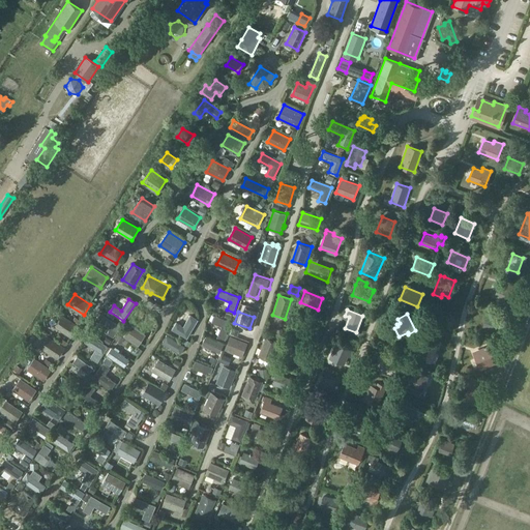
[(105,315),(100,322),(110,327),(107,332),(113,336),(116,332),(120,325),(105,315)]
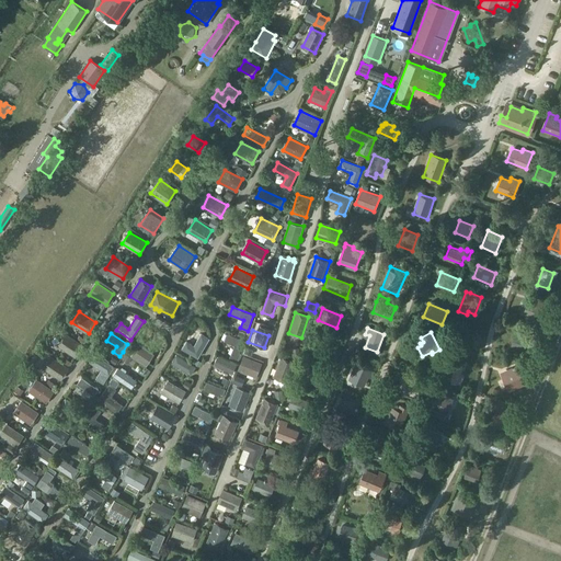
[(194,346),(186,342),(183,348),(198,357),(209,338),(202,333),(194,346)]
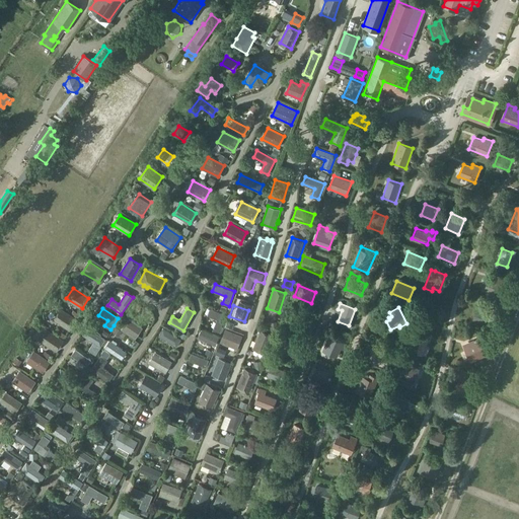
[(210,308),(207,315),(217,319),(212,330),(220,334),(225,322),(228,315),(210,308)]
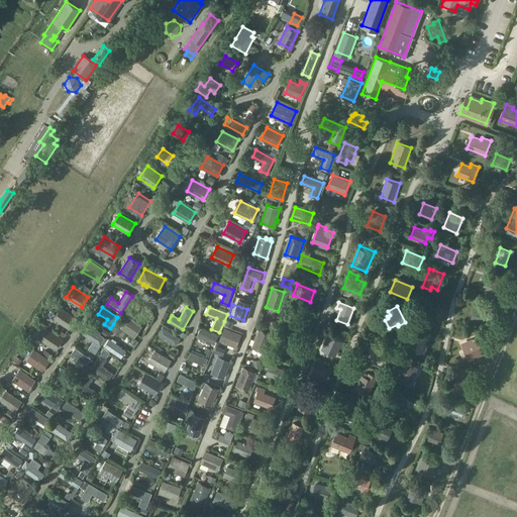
[(61,308),(54,318),(70,328),(76,318),(61,308)]
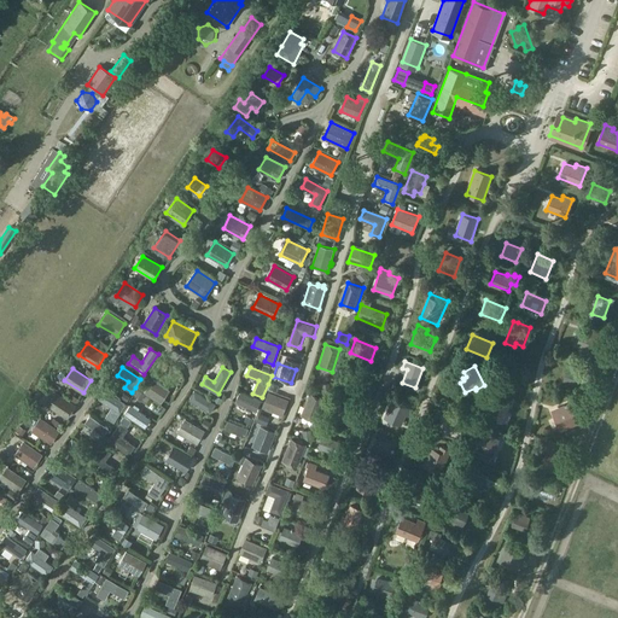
[(589,377),(590,372),(583,369),(582,374),(569,369),(564,382),(582,388),(587,375),(589,377)]
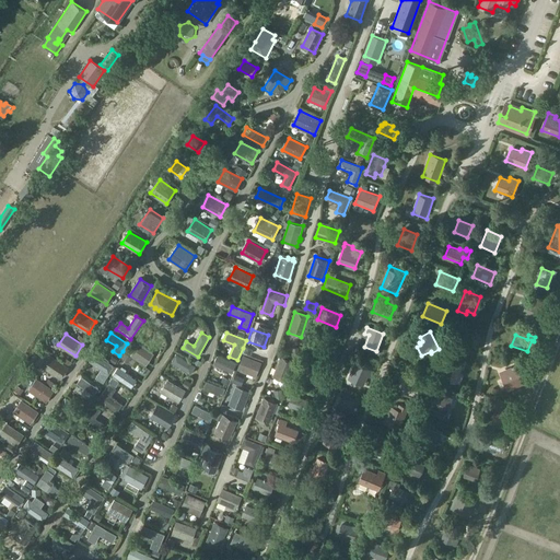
[(330,341),(314,336),(311,347),(327,352),(330,341)]
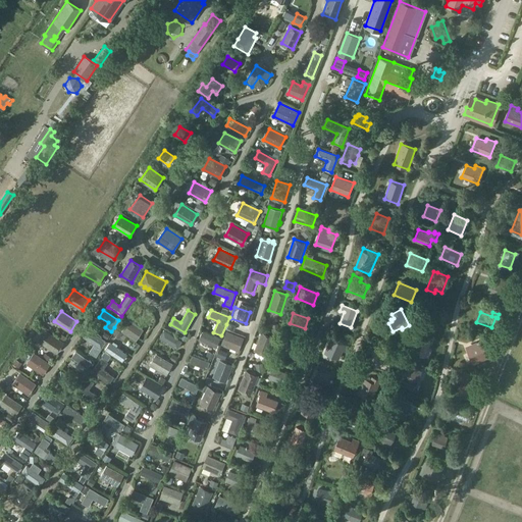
[(133,317),(128,315),(119,328),(136,340),(143,329),(129,320),(133,317)]
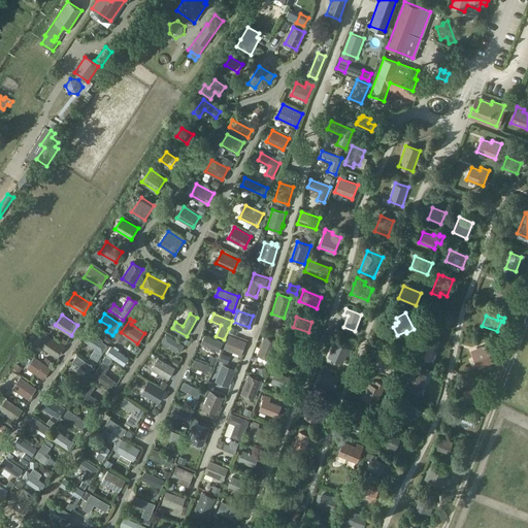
[(90,333),(86,340),(102,352),(107,345),(90,333)]
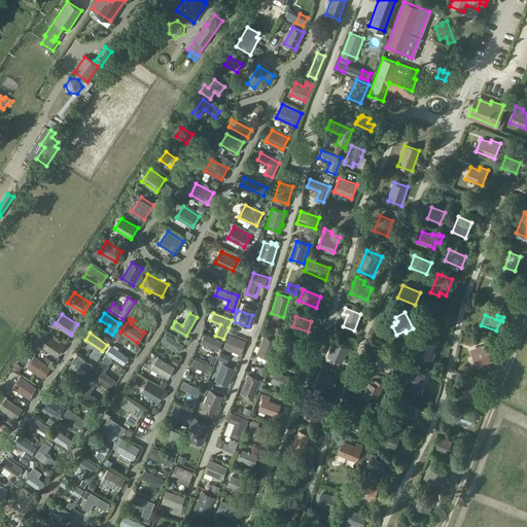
[(166,334),(162,341),(179,351),(183,345),(166,334)]
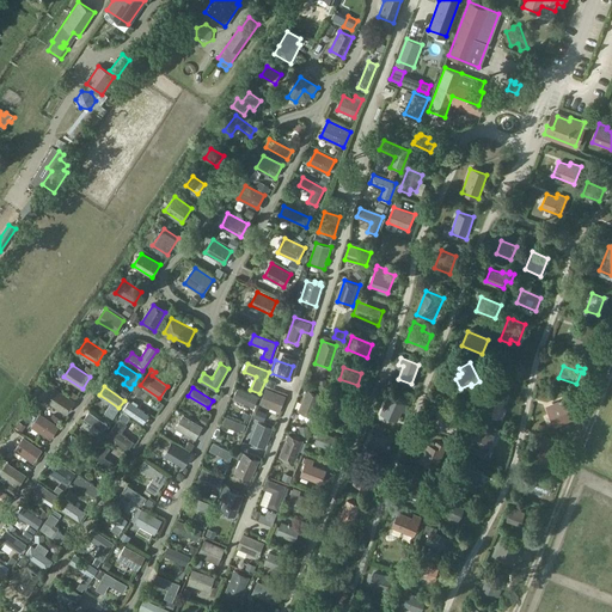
[(55,389),(47,402),(66,414),(74,401),(55,389)]
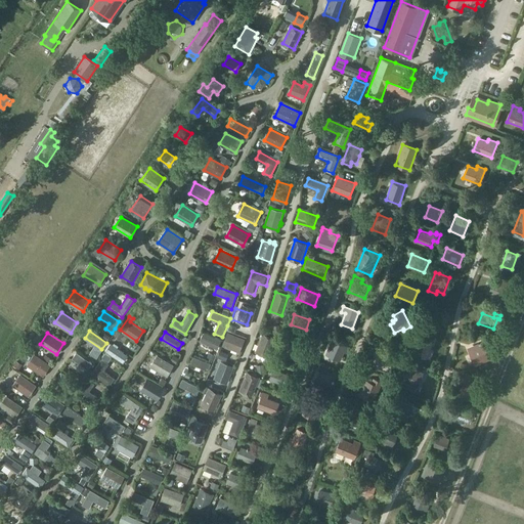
[(245,340),(228,333),(222,347),(239,353),(245,340)]
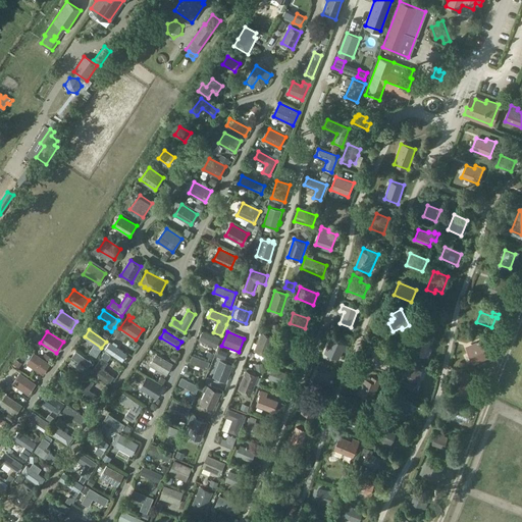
[(263,331),(255,350),(267,355),(274,336),(263,331)]
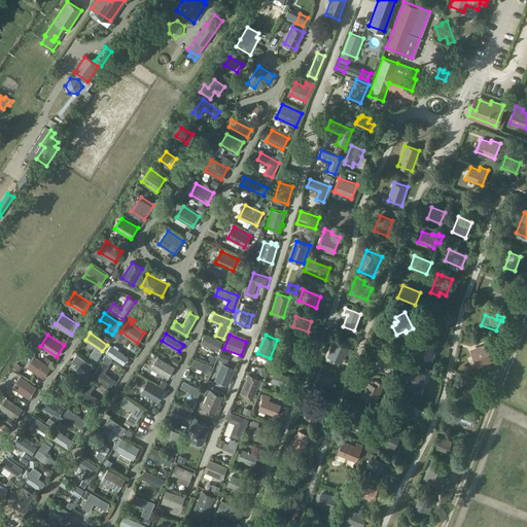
[(205,336),(202,343),(218,350),(222,343),(205,336)]
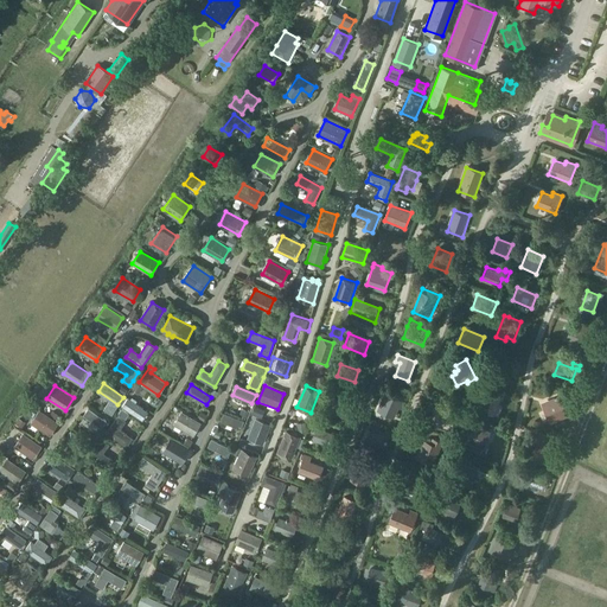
[(325,390),(319,407),(338,413),(343,400),(332,396),(333,393),(325,390)]
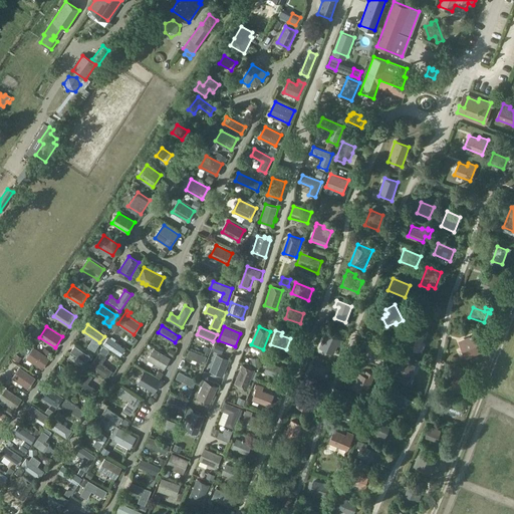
[(326,331),(320,347),(333,352),(336,344),(340,346),(343,339),(326,331)]
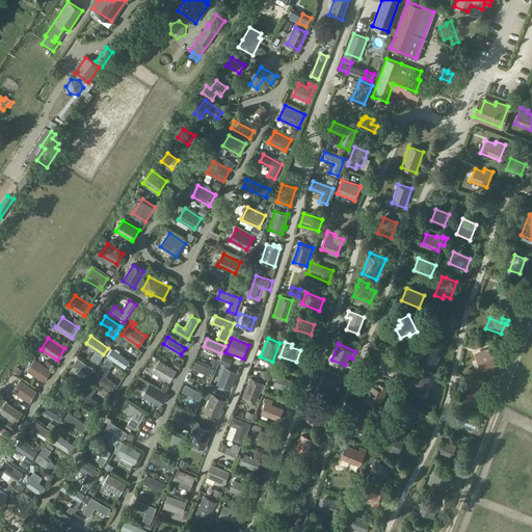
[(429,344),(422,360),(433,365),(441,348),(429,344)]
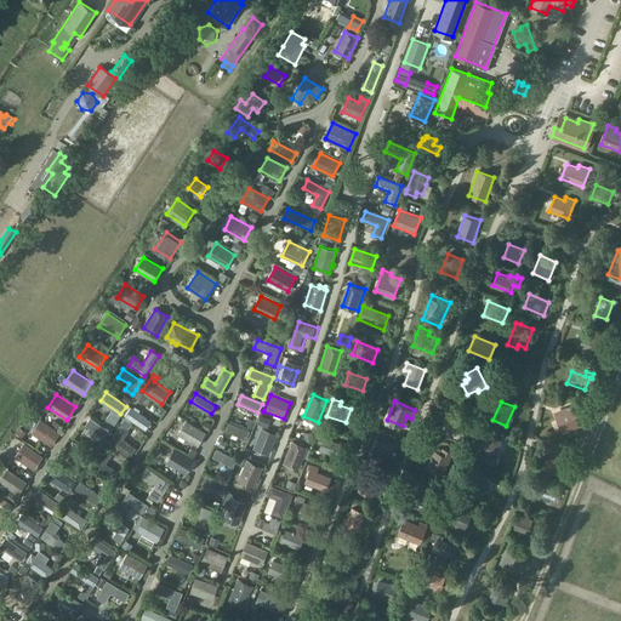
[(585,426),(575,404),(556,412),(564,434),(585,426)]
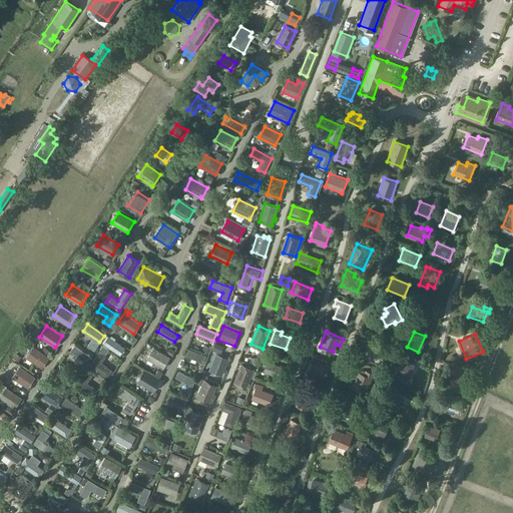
[(108,337),(103,343),(120,355),(124,348),(108,337)]
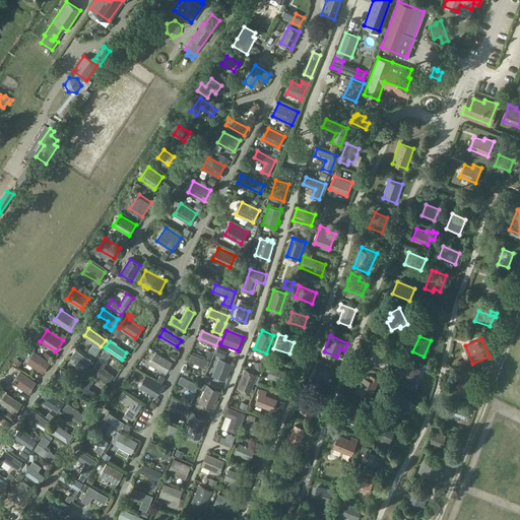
[(387,361),(391,352),(375,345),(369,361),(385,367),(387,361)]
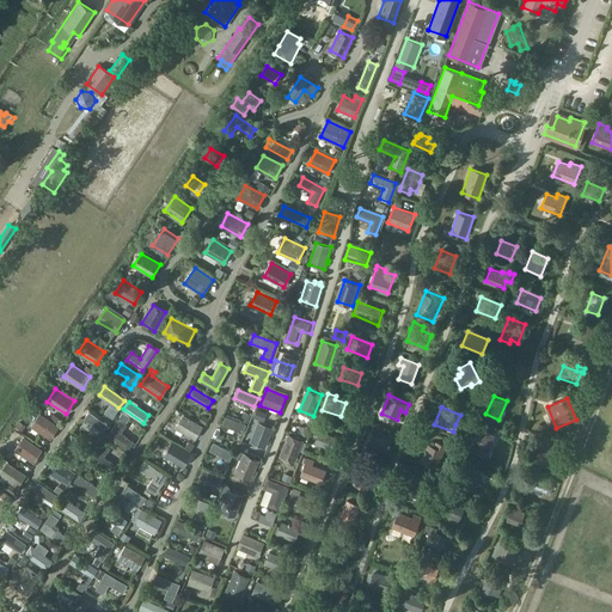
[(267,412),(258,409),(255,417),(263,421),(267,412)]
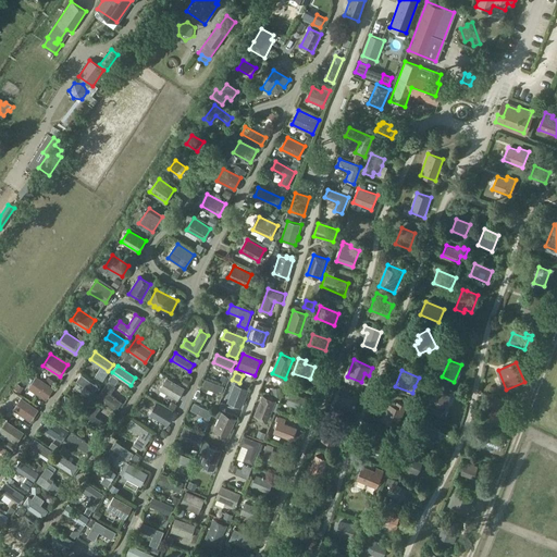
[(82,374),(76,381),(94,393),(98,386),(82,374)]
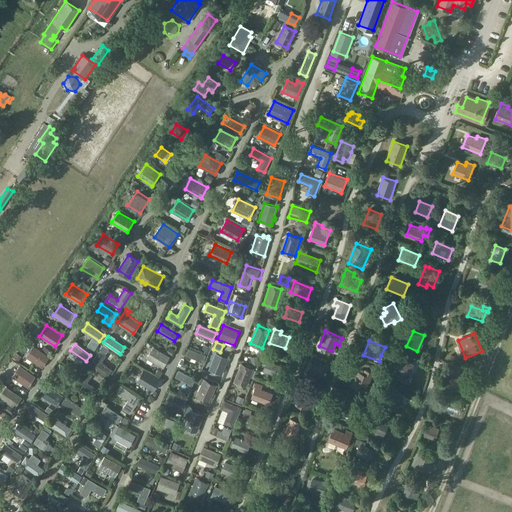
[(103,344),(100,349),(106,353),(109,348),(103,344)]
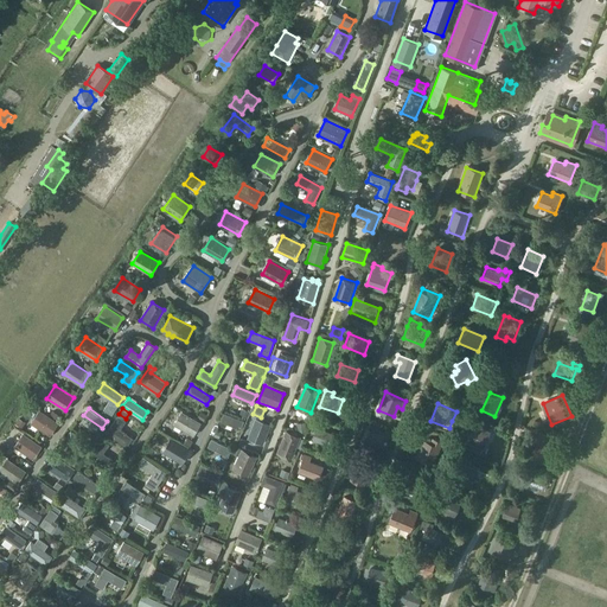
[(241,415),(248,419),(250,411),(243,408),(241,415)]
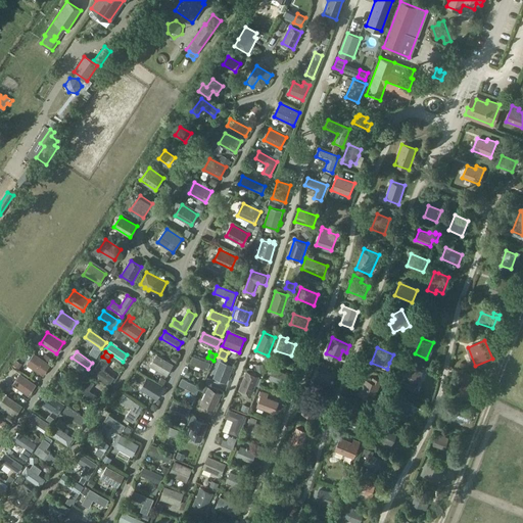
[(35,354),(28,365),(43,375),(50,365),(35,354)]
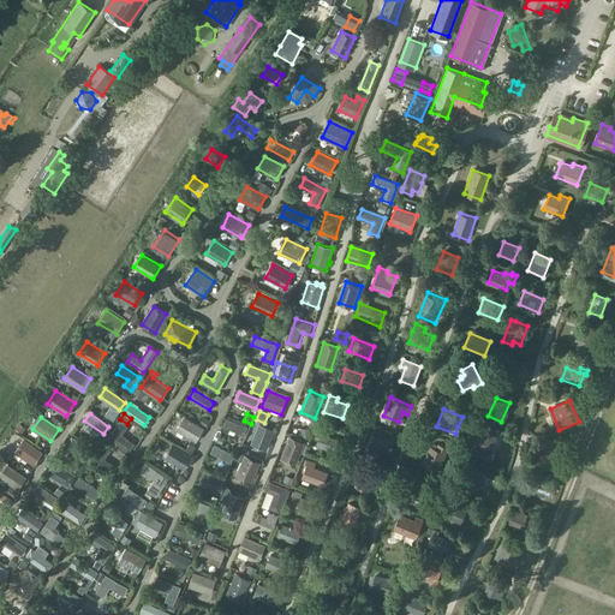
[(185,417),(178,430),(196,441),(203,428),(185,417)]
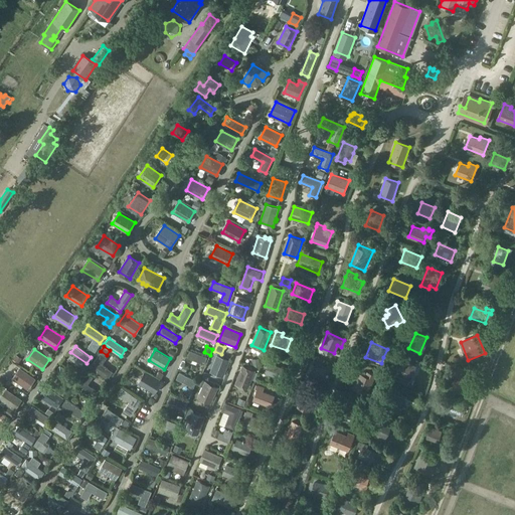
[(189,350),(187,357),(204,364),(207,357),(189,350)]
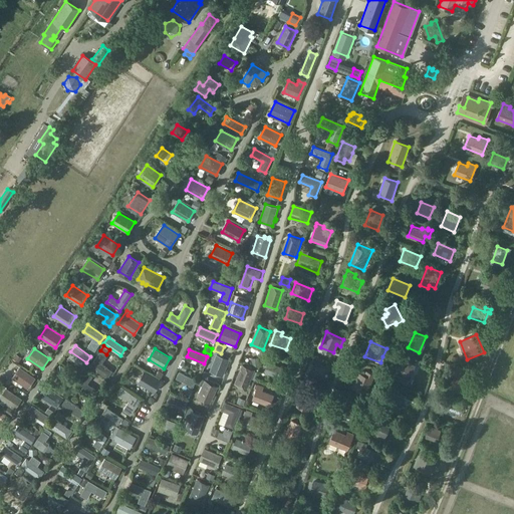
[(95,359),(90,365),(107,377),(111,371),(101,363),(106,355),(100,351),(95,359)]
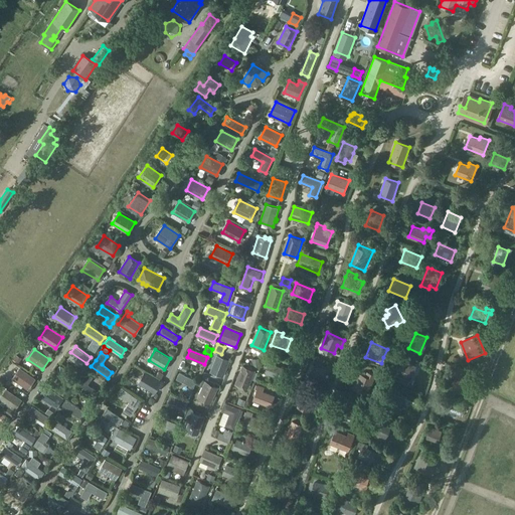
[(216,356),(210,372),(222,377),(229,361),(216,356)]
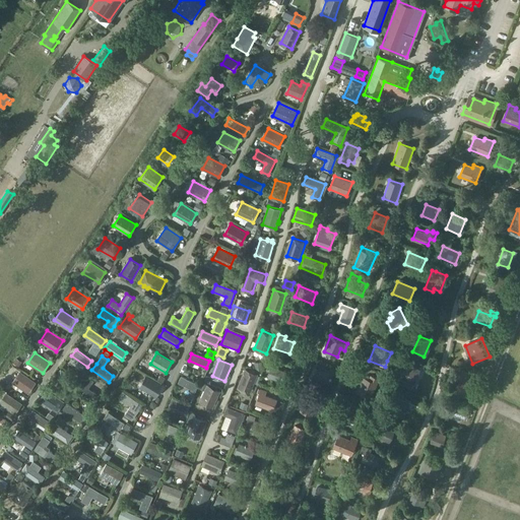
[(267,364),(265,370),(269,371),(267,377),(282,382),(286,372),(267,364)]
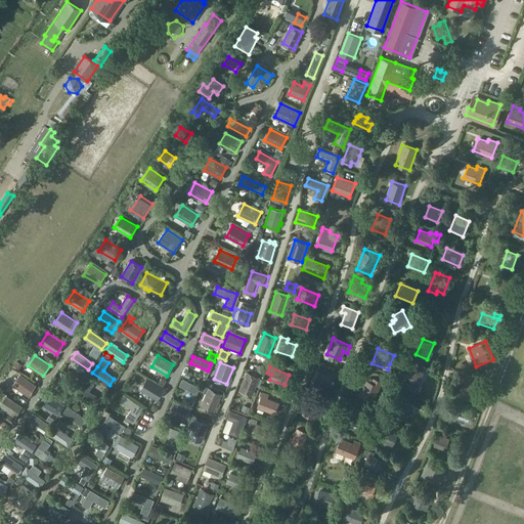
[(404,380),(402,385),(407,387),(409,382),(418,386),(423,373),(408,366),(402,380),(404,380)]
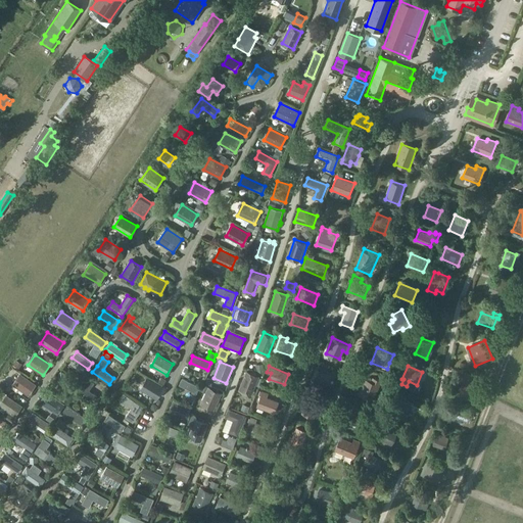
[(318,369),(314,381),(326,387),(331,374),(318,369)]
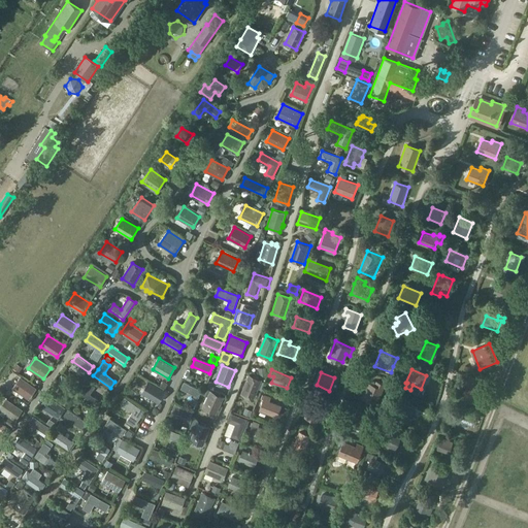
[(248,375),(241,392),(254,398),(261,381),(262,378),(249,373),(248,375)]
